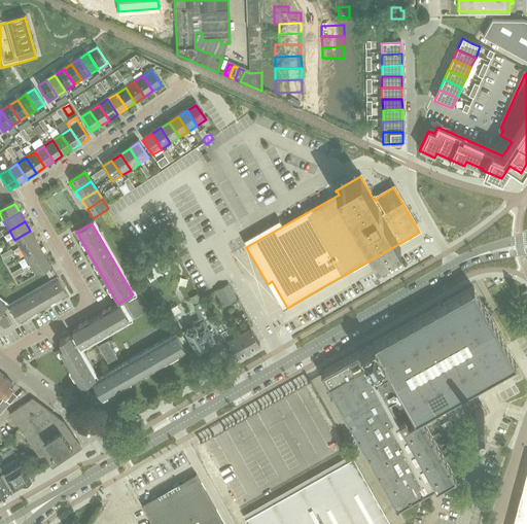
[(35,240),(30,231),(14,240),(20,249),(35,240)]
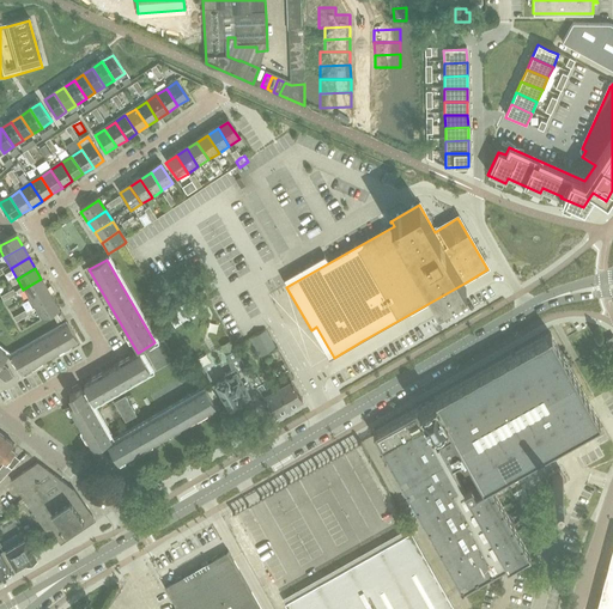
[(23,290),(29,300),(47,290),(41,279),(23,290)]
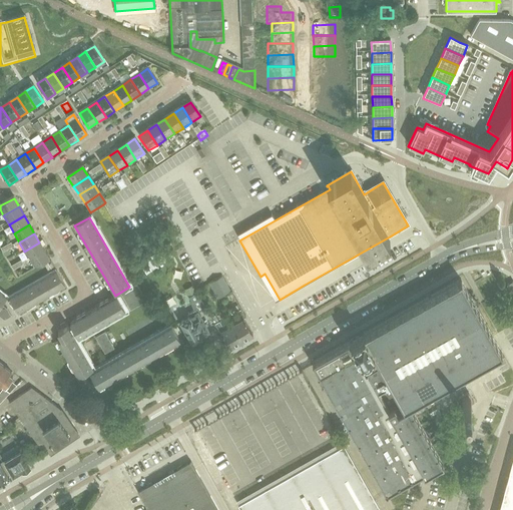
[(44,251),(39,242),(24,251),(29,261),(44,251)]
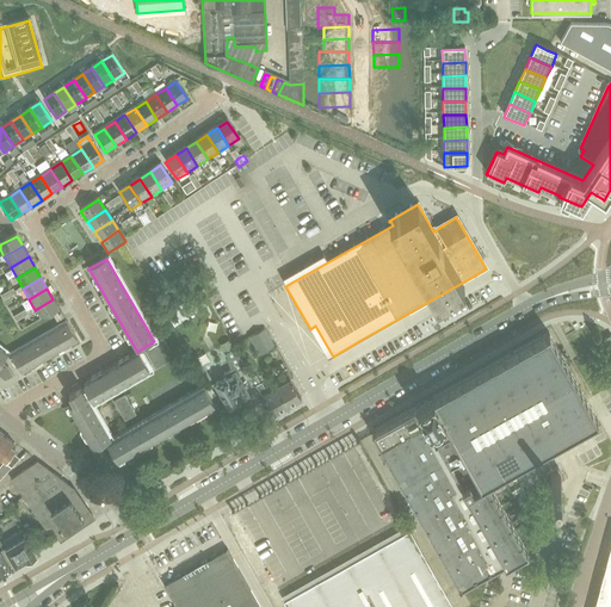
[(204,309),(196,297),(167,317),(174,329),(204,309)]
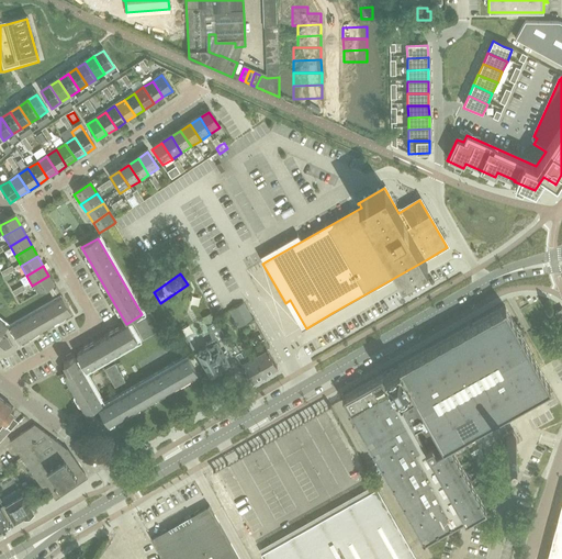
[(55,286),(48,276),(32,286),(37,295),(55,286)]
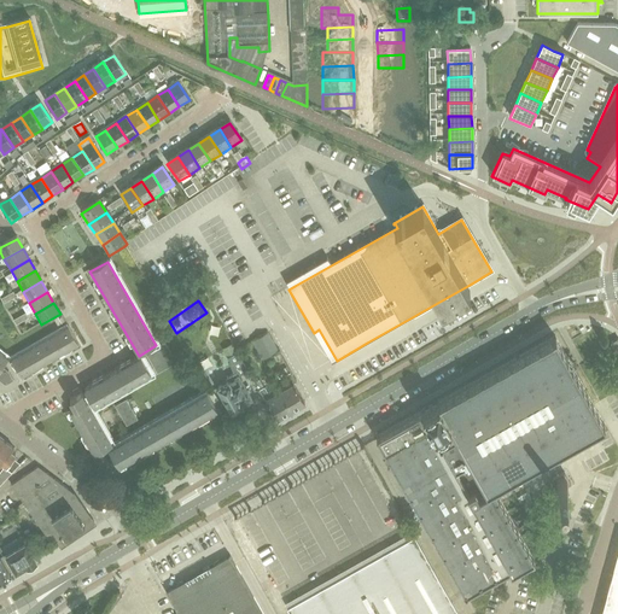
[(58,328),(65,325),(62,317),(54,321),(58,328)]
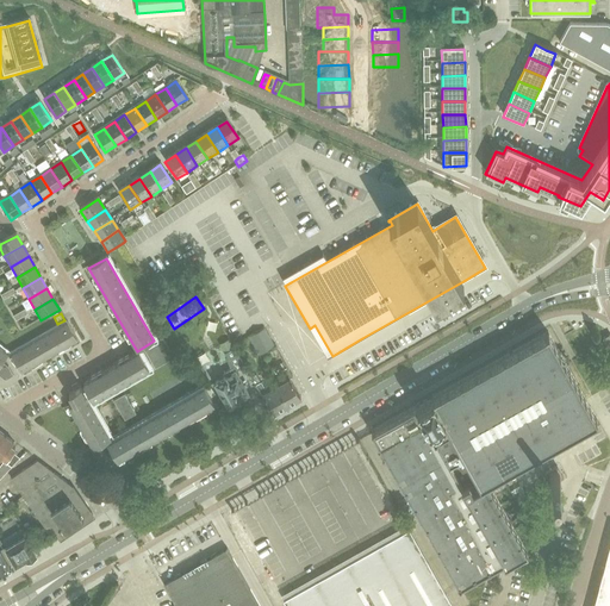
[(76,342),(67,325),(12,356),(12,357),(8,360),(17,374),(20,372),(22,374),(76,342)]
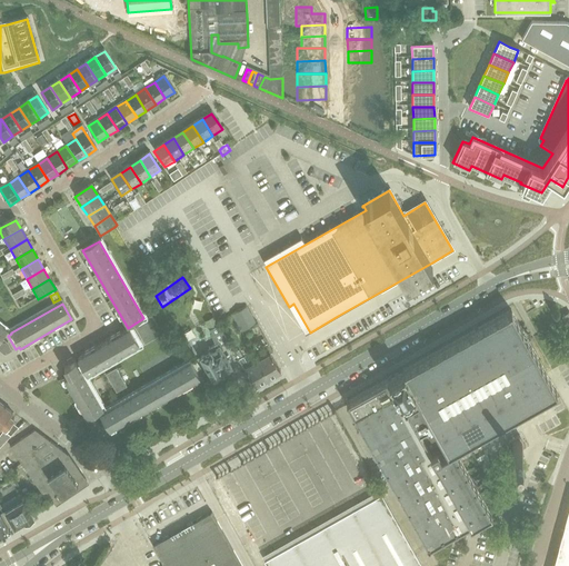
[(240,334),(256,326),(246,309),(231,317),(240,334)]
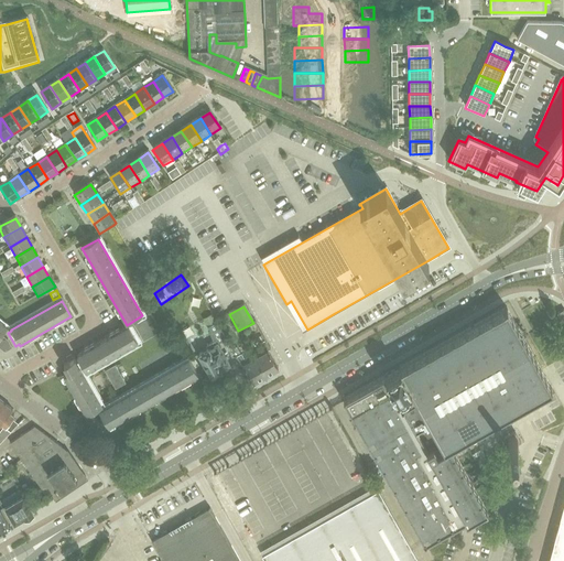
[(542,374),(507,310),(398,370),(398,371),(343,401),(384,474),(424,546),(487,510),(462,464),(452,446),(500,420),(552,391),(545,379),(542,374)]
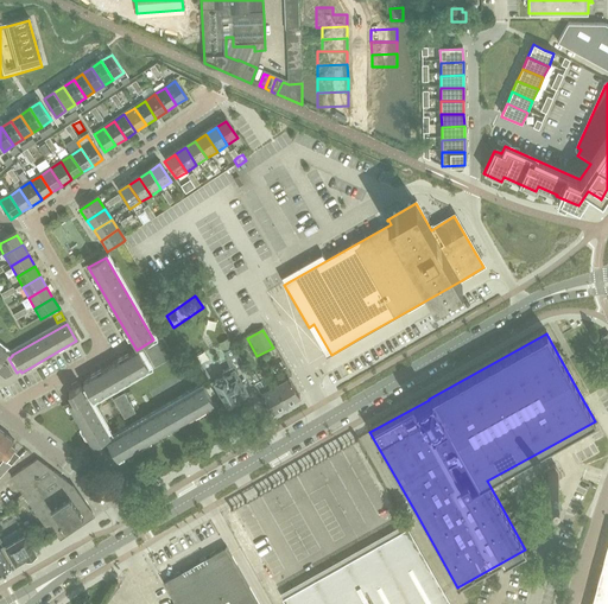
[(173,358),(162,339),(144,350),(154,369),(173,358)]
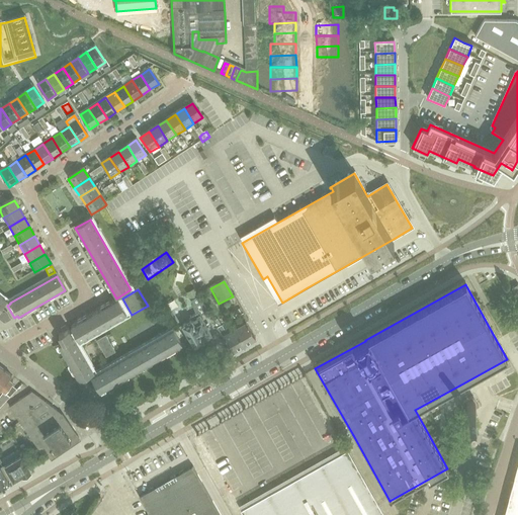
[(190,303),(197,314),(190,318),(192,322),(183,327),(191,342),(191,344),(192,346),(193,346),(194,347),(203,342),(204,341),(206,341),(209,340),(209,338),(211,337),(199,318),(207,313),(199,297),(190,303)]
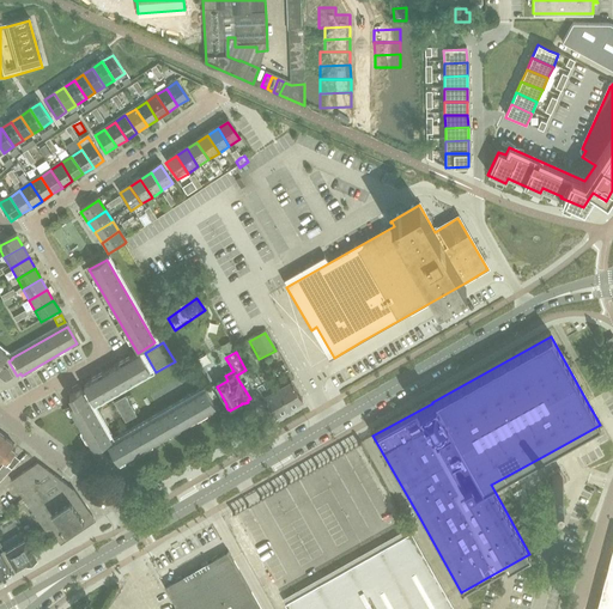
[(84,388),(93,405),(150,372),(140,355),(84,388)]
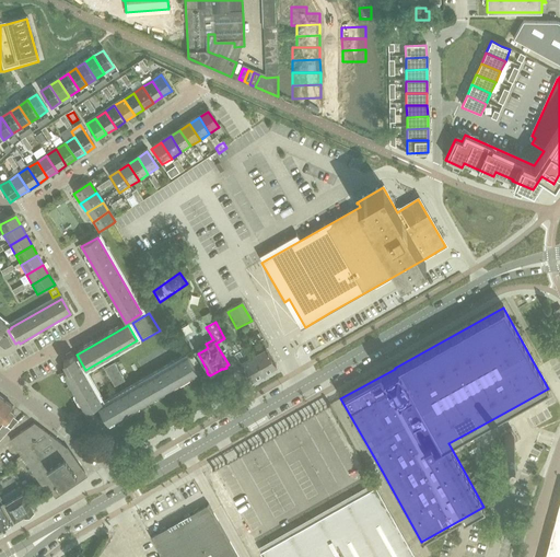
[(0,347),(6,351),(12,347),(8,338),(2,337),(0,340),(0,347)]
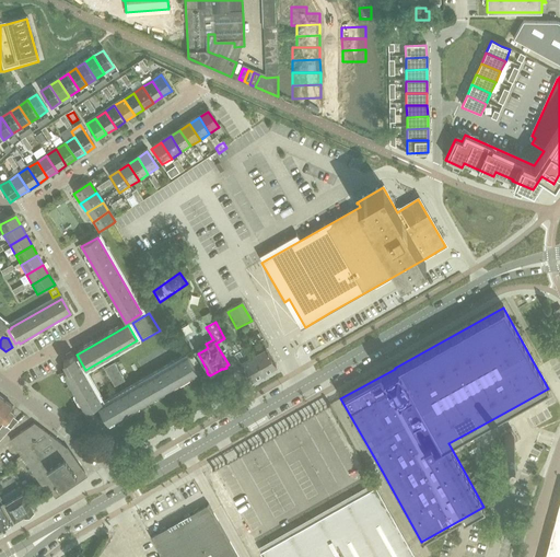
[(265,375),(276,369),(266,350),(268,349),(263,339),(258,343),(264,352),(254,358),(265,375)]
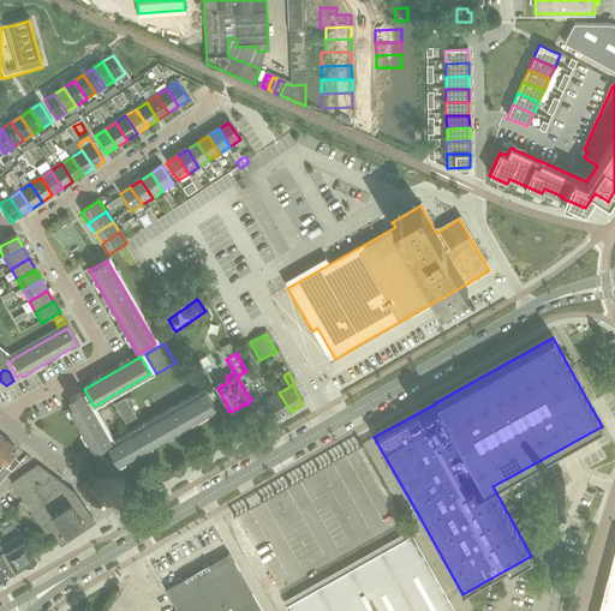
[(278,419),(291,412),(279,393),(268,397),(263,388),(256,391),(263,403),(267,401),(278,419)]
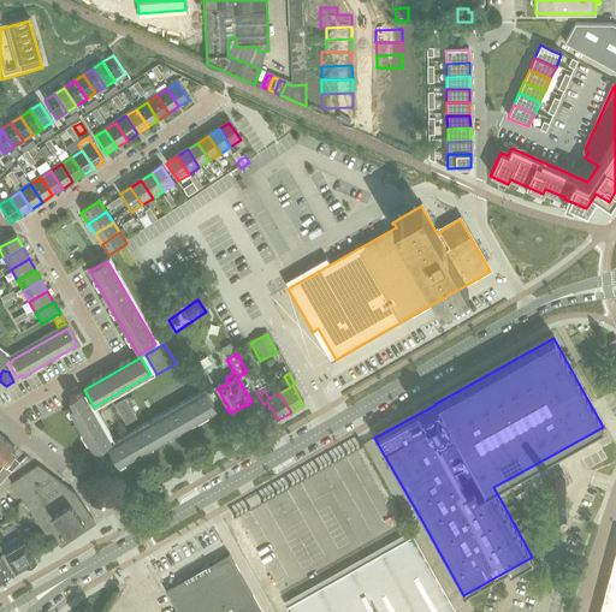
[(75,409),(70,411),(94,453),(112,444),(82,392),(70,399),(75,409)]
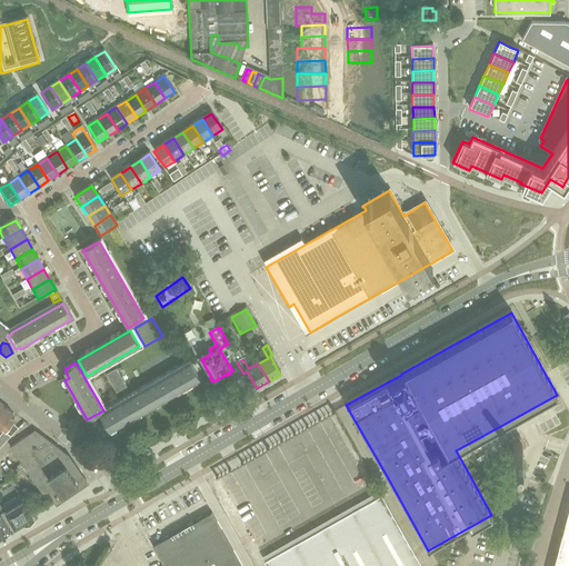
[(200,380),(191,364),(100,416),(110,432),(200,380)]
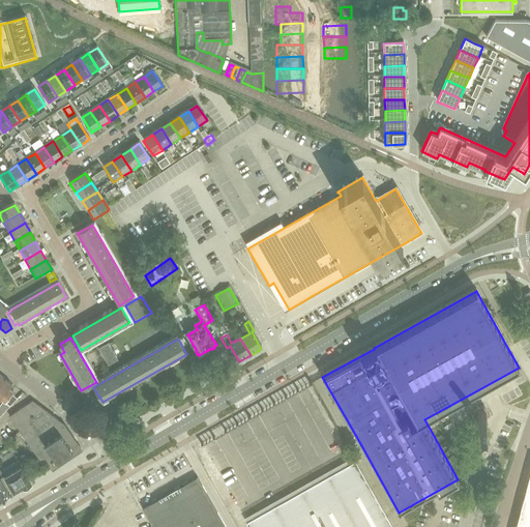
[(118,362),(108,345),(98,351),(109,368),(118,362)]
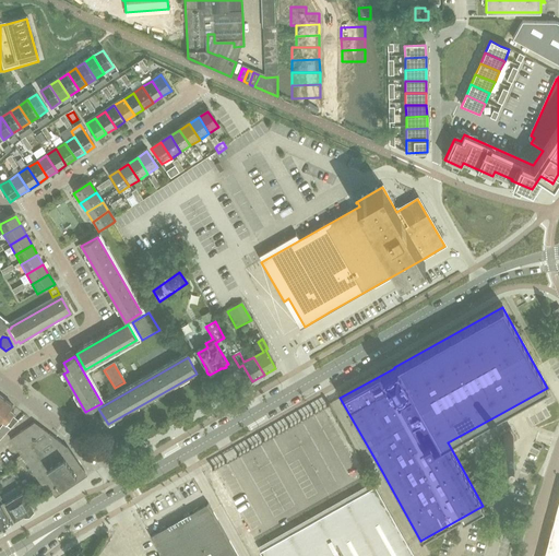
[(0,406),(0,423),(12,407),(4,401),(0,406)]
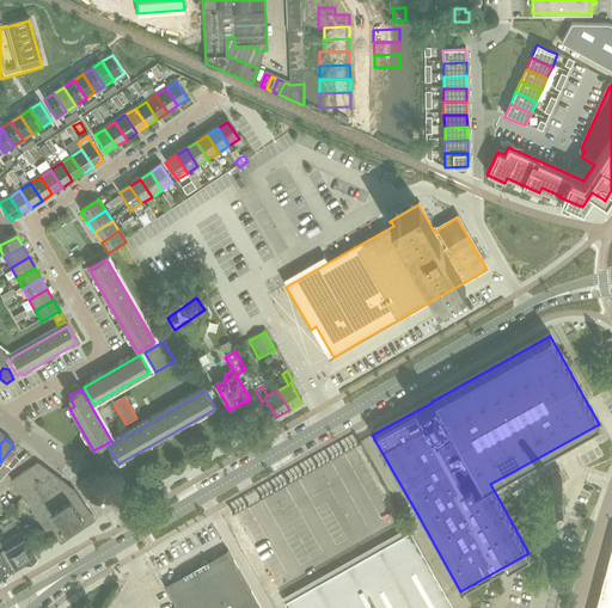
[(0,483),(12,471),(4,465),(0,470),(0,483)]
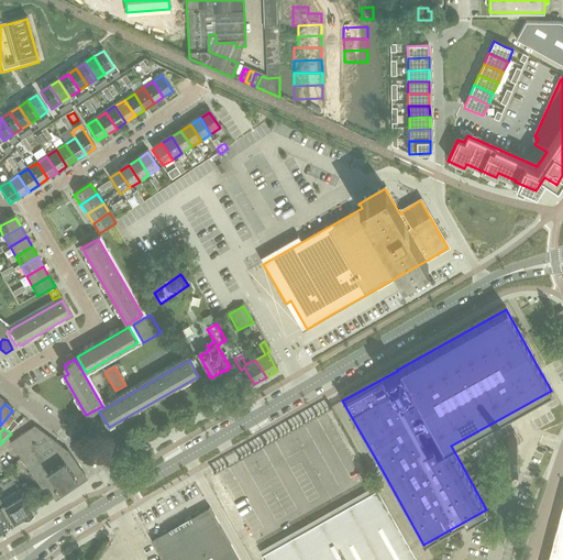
[(55,500),(86,479),(67,452),(35,428),(11,445),(45,495),(50,493),(55,500)]
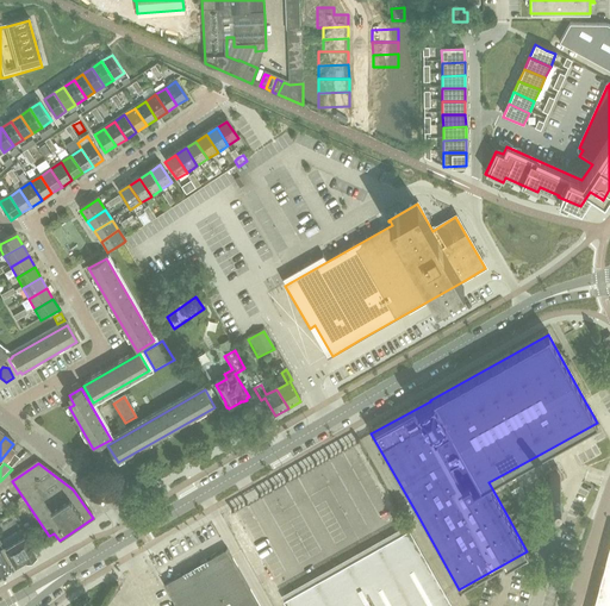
[(556,469),(546,475),(552,487),(564,480),(556,469)]
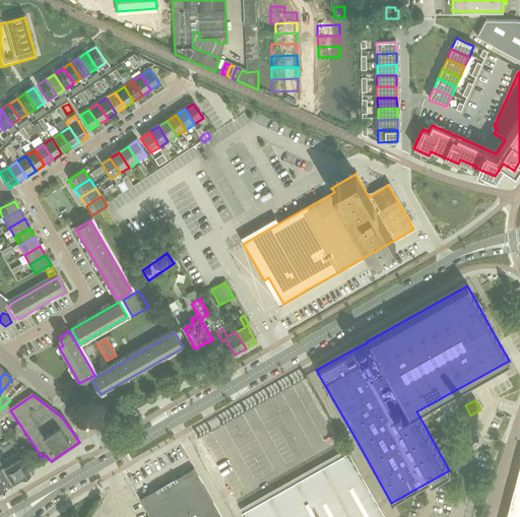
[(452,431),(443,436),(448,444),(459,438),(454,429),(452,431)]
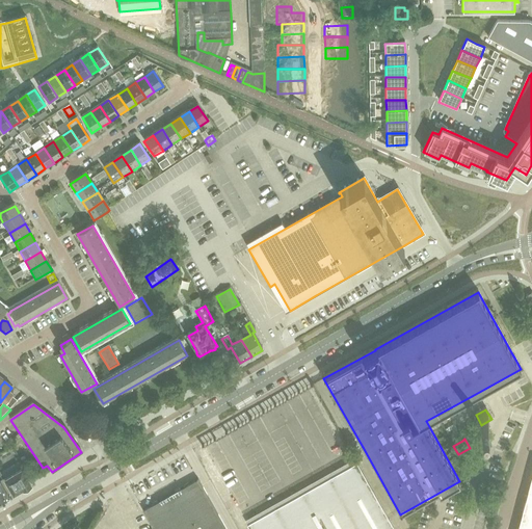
[(248,525),(247,526),(248,528),(393,528),(389,521),(356,464),(356,465),(248,525)]
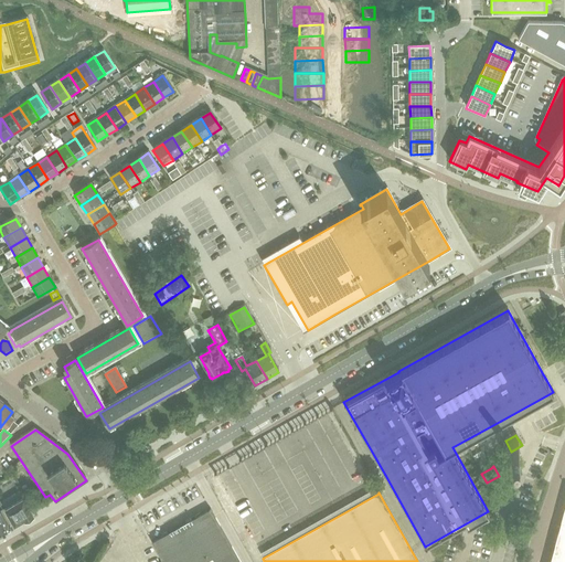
[(34,516),(21,494),(3,505),(14,526),(22,521),(22,520),(23,519),(24,520),(25,521),(34,516)]
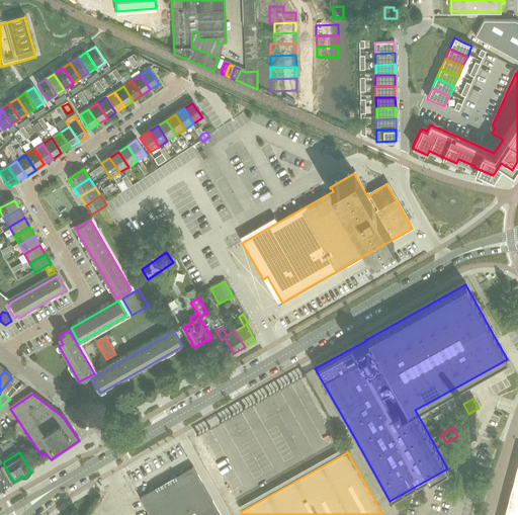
[(517,514),(517,463),(504,514),(517,514)]
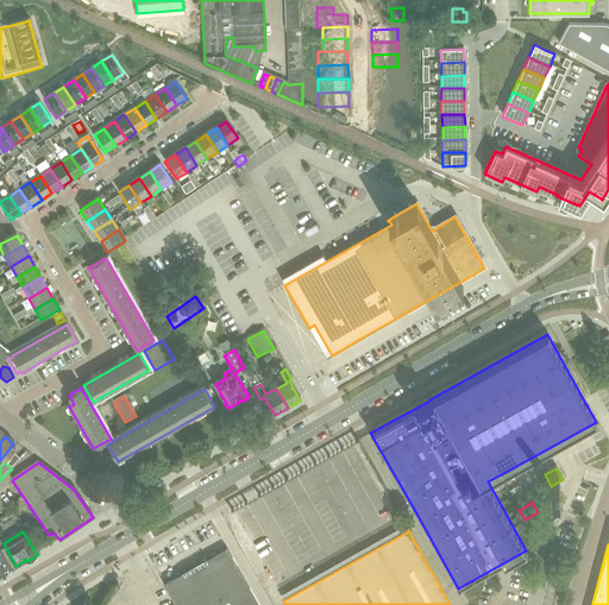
[(0,574),(1,574),(1,575),(2,575),(4,575),(10,571),(11,572),(12,571),(11,569),(0,550),(0,574)]
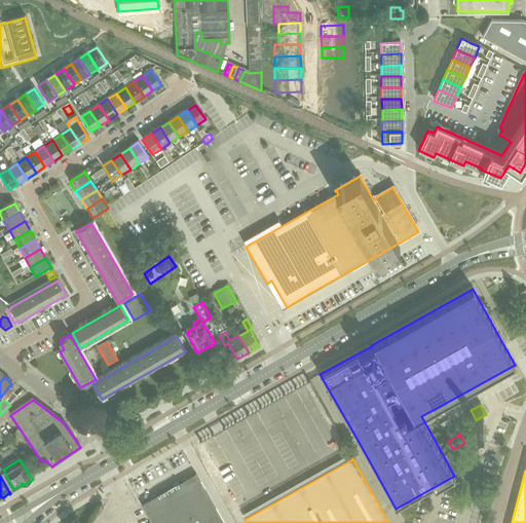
[(221,522),(195,476),(141,506),(150,522),(221,522)]
